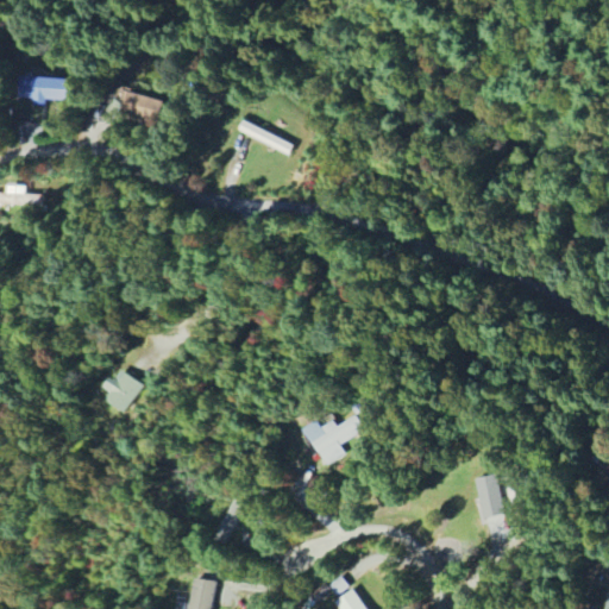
[(22,98),(35,99),(35,105),(46,105),(46,100),(73,101),(73,79),(22,76),(22,98)]
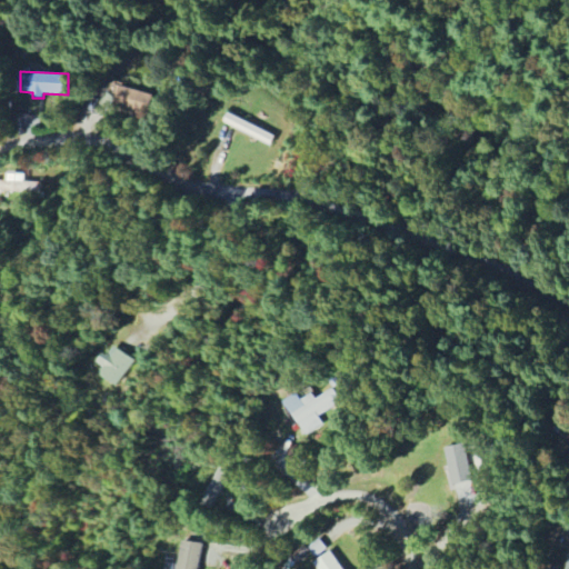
[(7,180),(0,180),(0,191),(40,192),(40,181),(25,181),(25,173),(7,173),(7,180)]
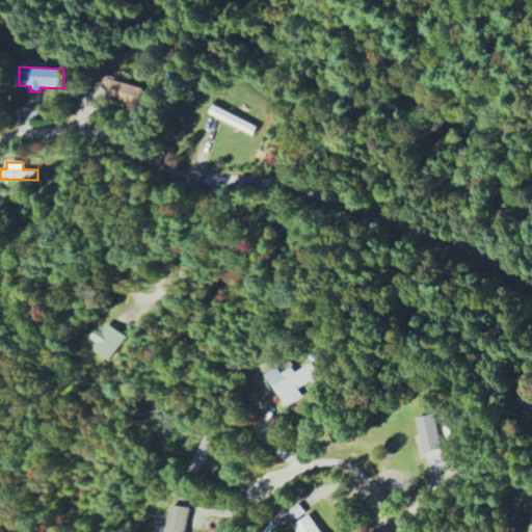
[(88,347),(107,362),(126,338),(108,323),(88,347)]
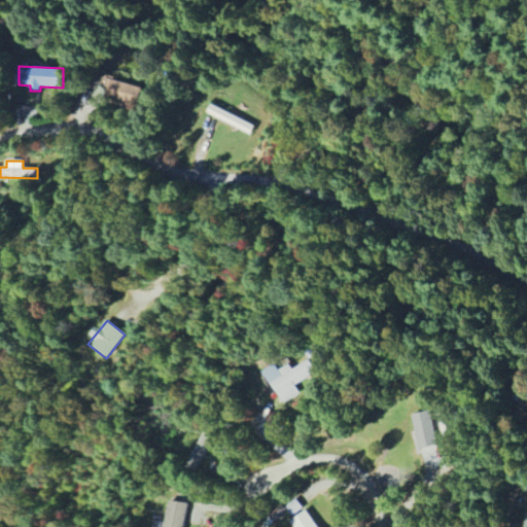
[(299,393),(293,385),(314,374),(307,361),(291,370),(288,364),(278,371),(275,364),(264,371),(281,402),(299,393)]
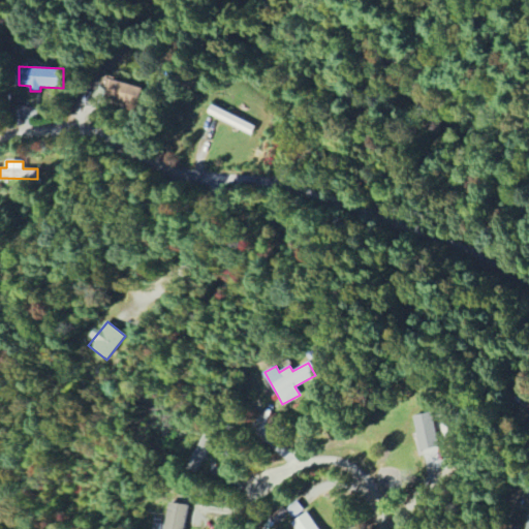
[(438,447),(431,413),(412,417),(419,452),(438,447)]
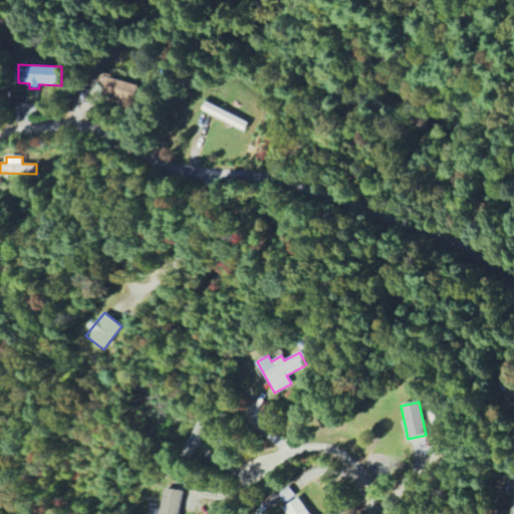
[(184,456),(192,460),(206,427),(197,424),(184,456)]
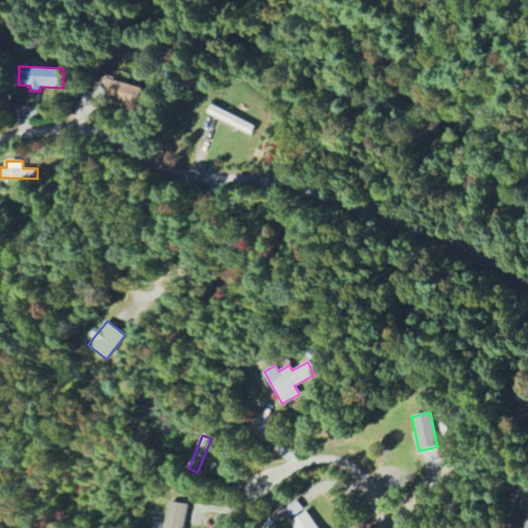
[(185,527),(187,504),(167,503),(166,527),(185,527)]
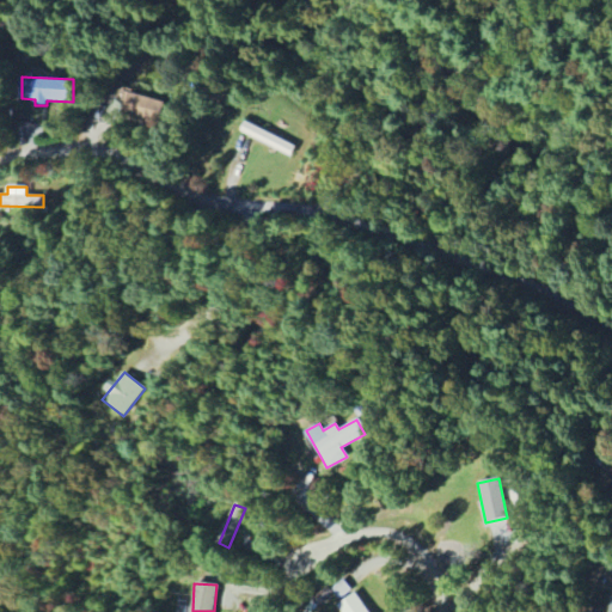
[(338,605),(342,611),(368,611),(356,593),(338,605)]
